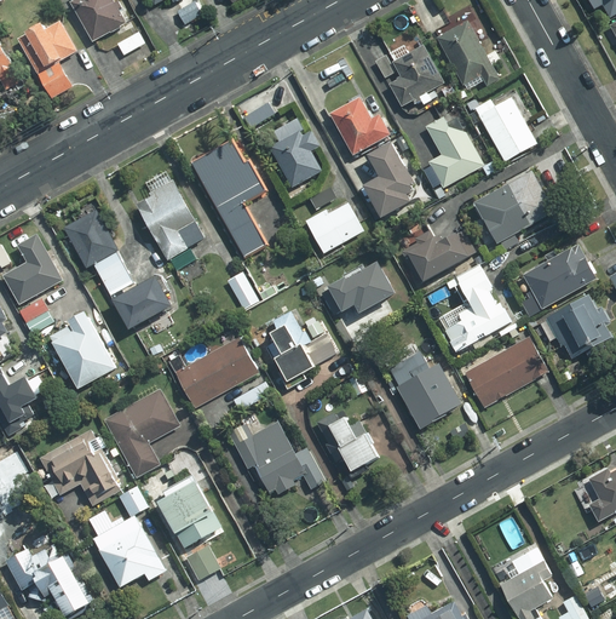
[(73,0),(70,1),(92,39),(125,21),(117,7),(120,6),(116,0),(114,1),(113,0),(73,0)]
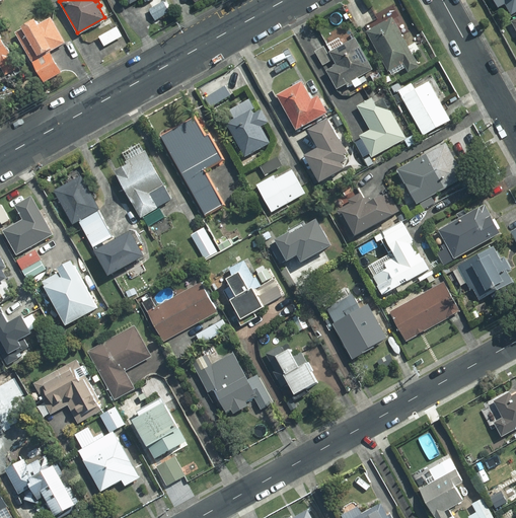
[(515,10),(515,0),(496,0),(499,6),(505,2),(511,13),(515,10)]
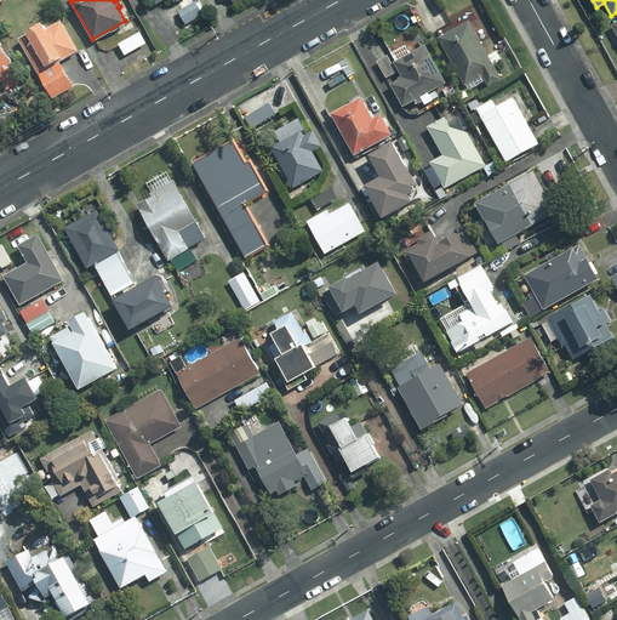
[(194,1),(177,11),(184,23),(200,13),(194,1)]
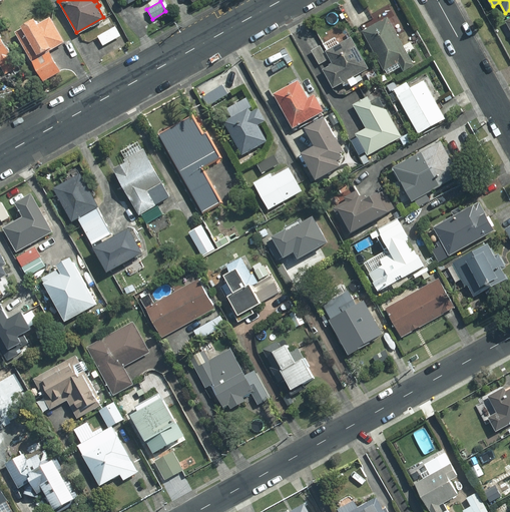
[(404,46),(387,16),(362,31),(386,73),(400,65),(403,70),(414,64),(407,52),(411,50),(408,44),(404,46)]
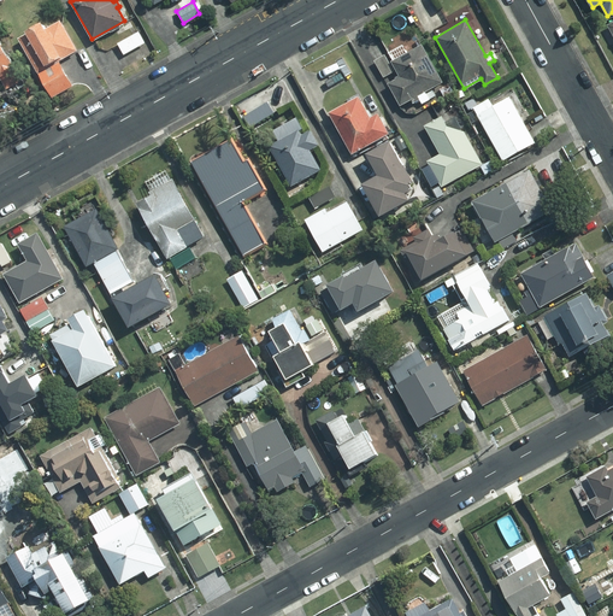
[(43,24),(18,37),(51,97),(71,84),(57,59),(75,50),(60,21),(46,29),(43,24)]
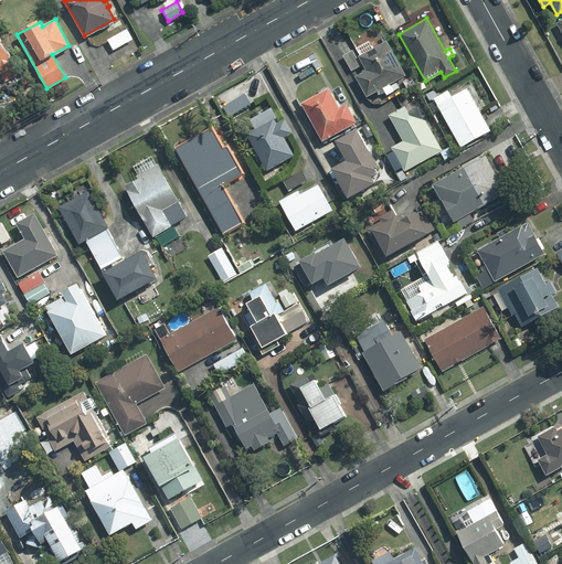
[(131,39),(125,28),(106,39),(114,51),(131,39)]
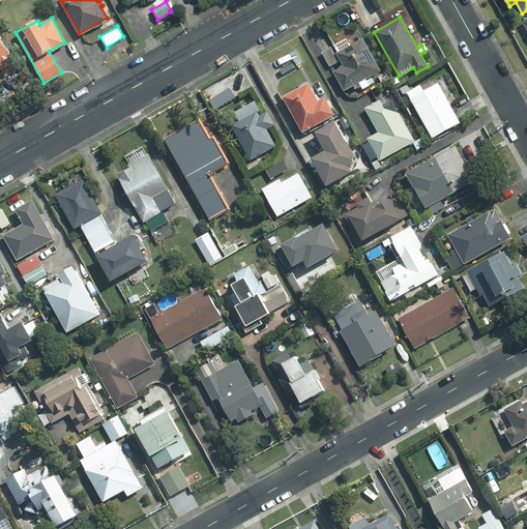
[(18,67),(0,36),(0,68),(4,76),(18,67)]
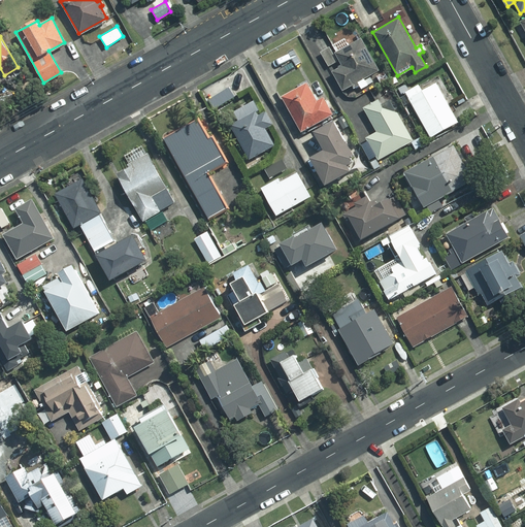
[(379,69),(361,37),(349,44),(345,38),(331,44),(340,62),(337,64),(338,67),(332,70),(342,89),(351,84),(353,87),(359,85),(360,87),(371,80),(368,75),(379,69)]
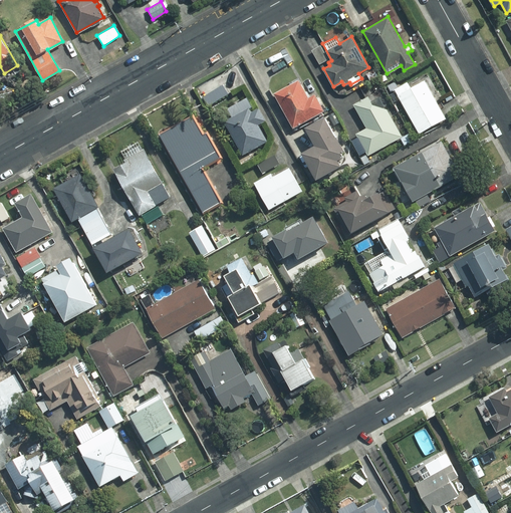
[(320,45),(310,50),(317,63),(327,59),(320,45)]
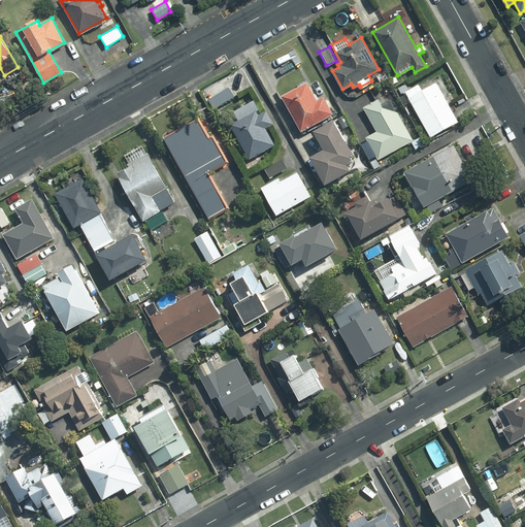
[(383,70),(375,75),(380,83),(387,77),(383,70)]
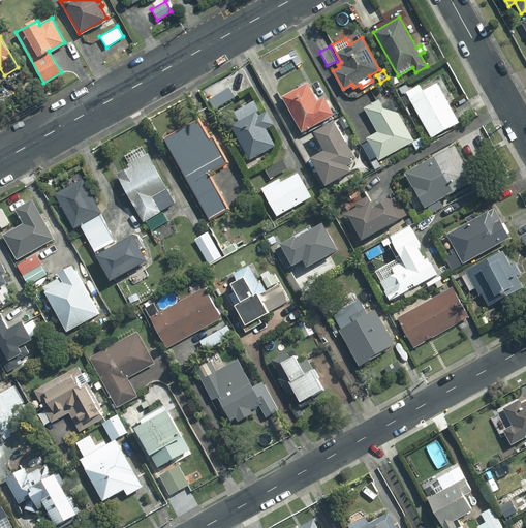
[(406,89),(433,134),(458,120),(435,81),(422,89),(418,82),(406,89)]
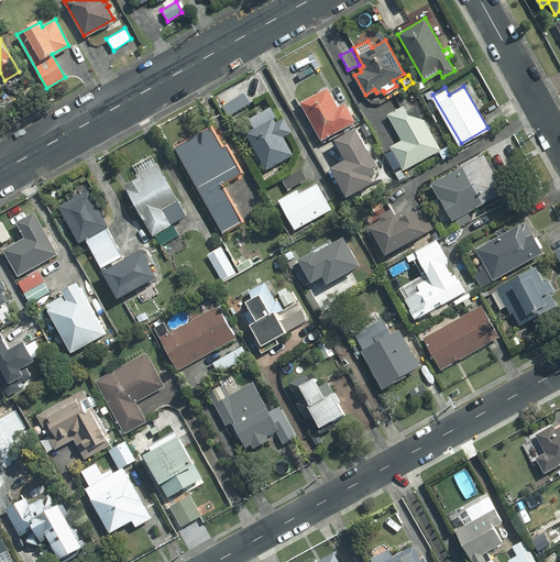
[(327,88),(300,102),(321,140),(354,121),(344,102),(337,107),(327,88)]
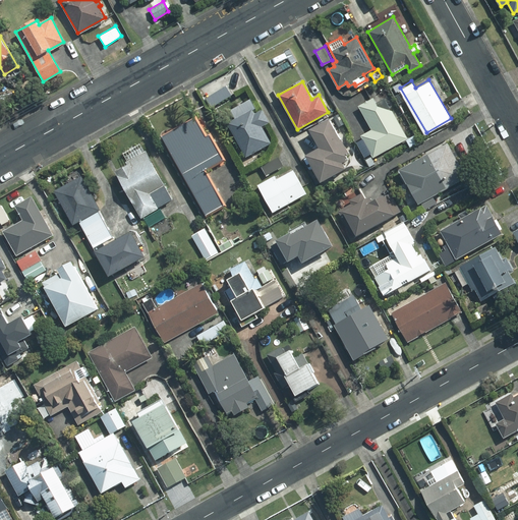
[(225,85),(205,98),(210,107),(230,94),(225,85)]
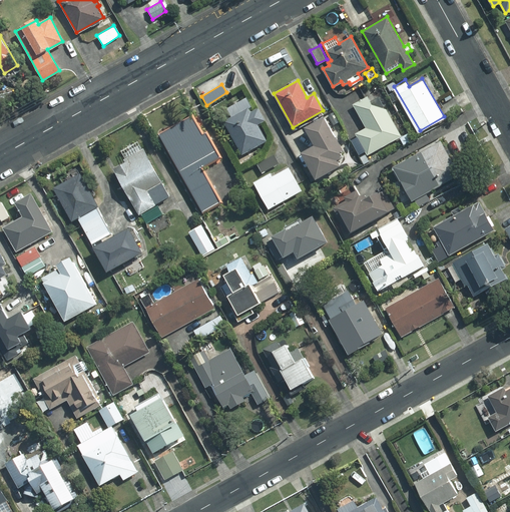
[(356,133),(367,154),(400,135),(385,109),(373,104),(368,95),(353,103),(366,127),(356,133)]
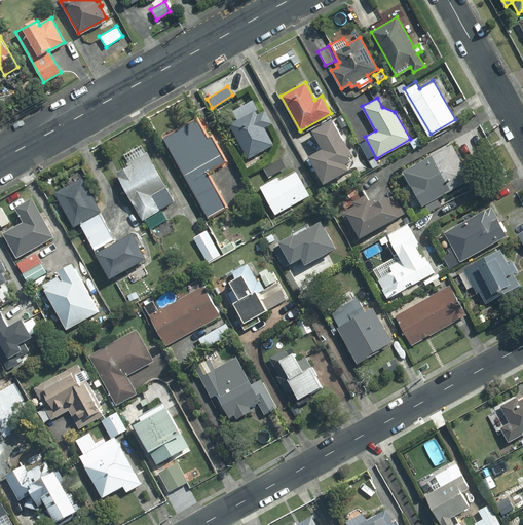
[(406,114),(402,108),(397,110),(401,117),(406,114)]
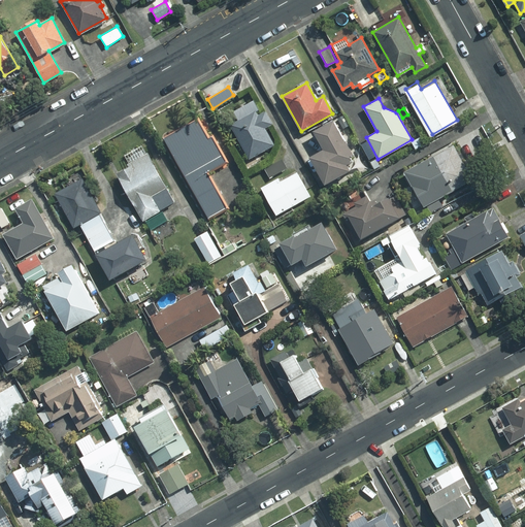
[(255,110),(230,125),(249,159),(273,144),(264,128),(272,124),(265,111),(257,116),(255,110)]
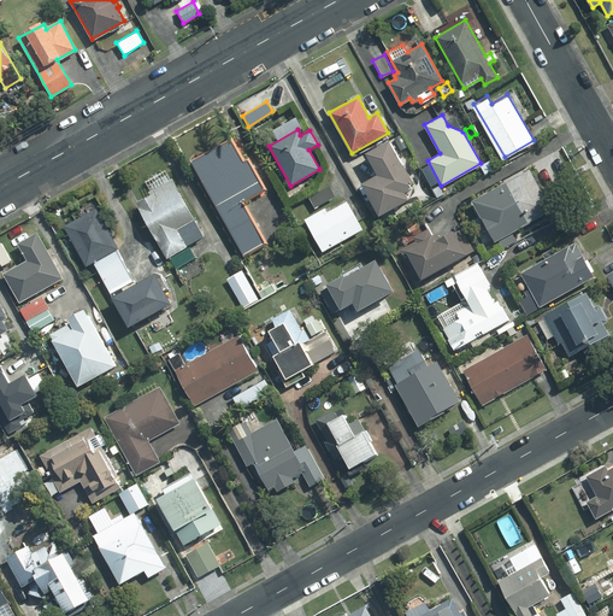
[(230,139),(189,162),(242,257),(266,244),(242,201),(264,188),(247,158),(242,160),(230,139)]
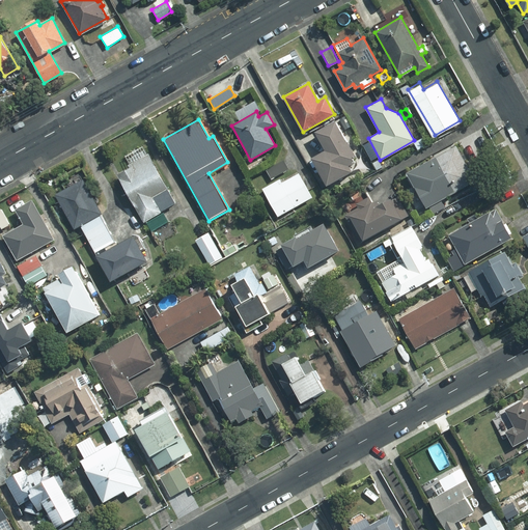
[(327,151),(313,159),(328,186),(354,171),(350,165),(356,162),(354,157),(357,156),(349,142),(337,121),(317,133),(327,151)]
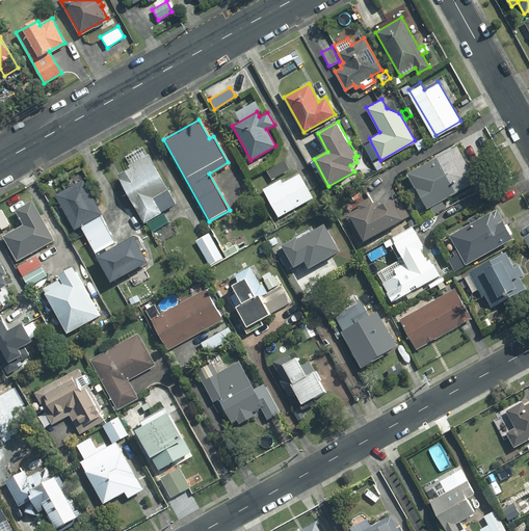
[(413,142),(417,150),(426,144),(422,137),(413,142)]
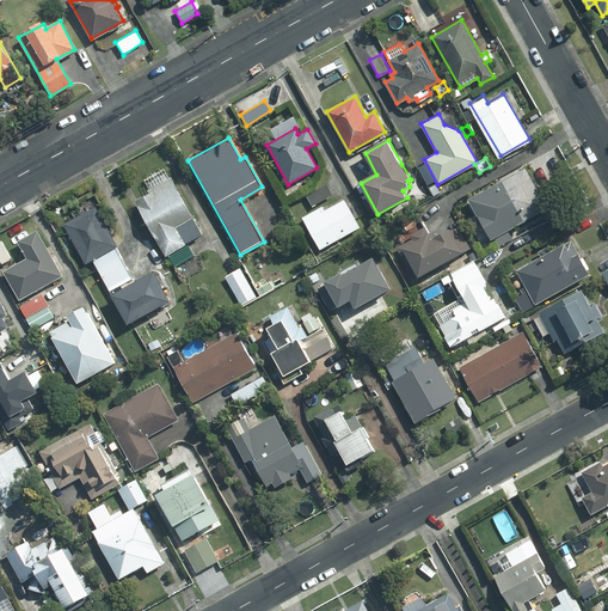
[(526,169),(468,200),(490,239),(547,208),(526,169)]
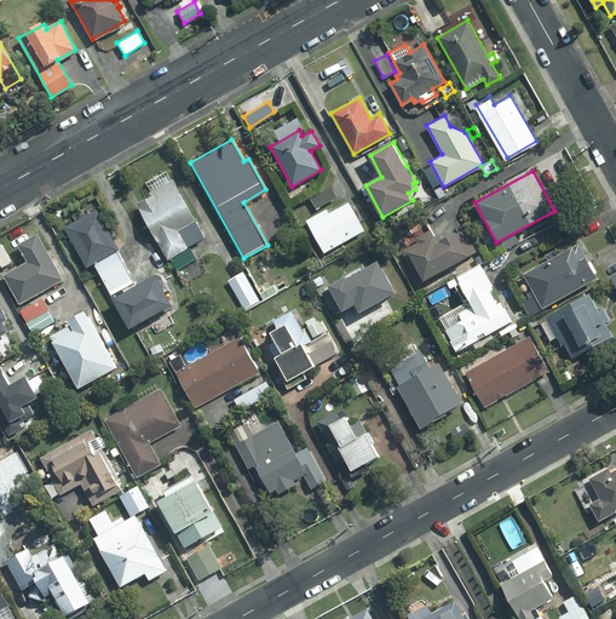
[(203,236),(172,179),(149,193),(151,196),(138,205),(167,258),(168,258),(174,268),(194,257),(188,246),(203,236)]
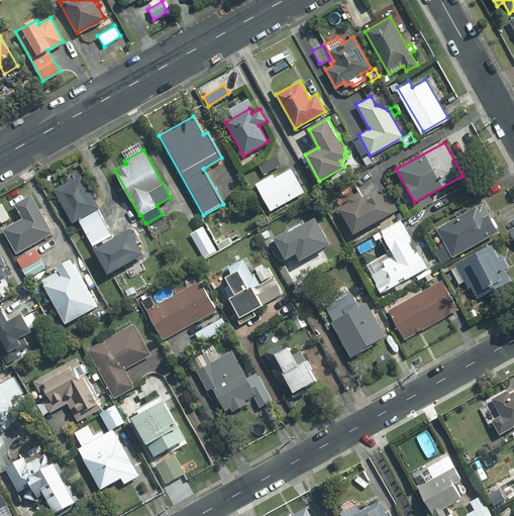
[(275,156),(259,165),(264,174),(280,164),(275,156)]
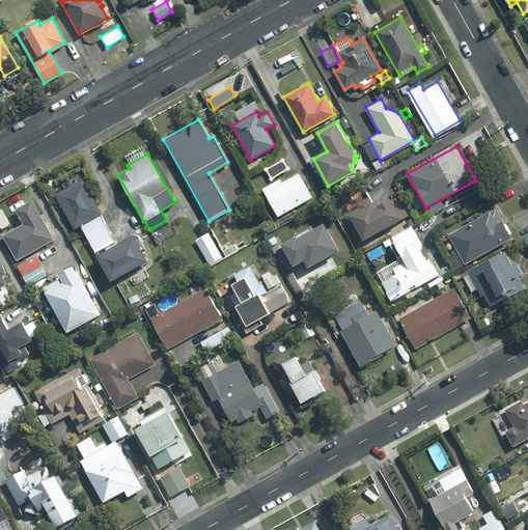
[(377,160),(371,163),(374,169),(381,167),(377,160)]
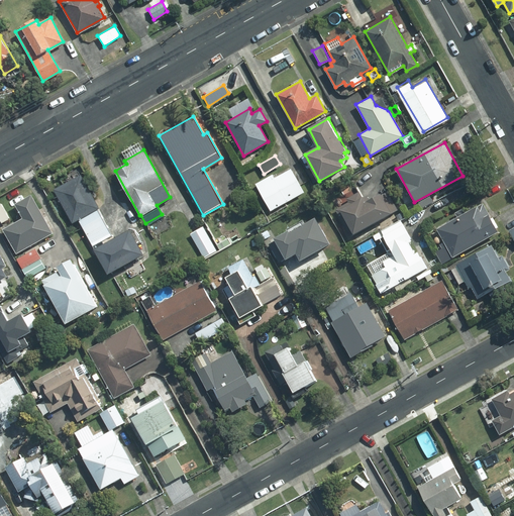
[(255,184),(271,210),(303,191),(290,169),(274,178),(272,175),(255,184)]
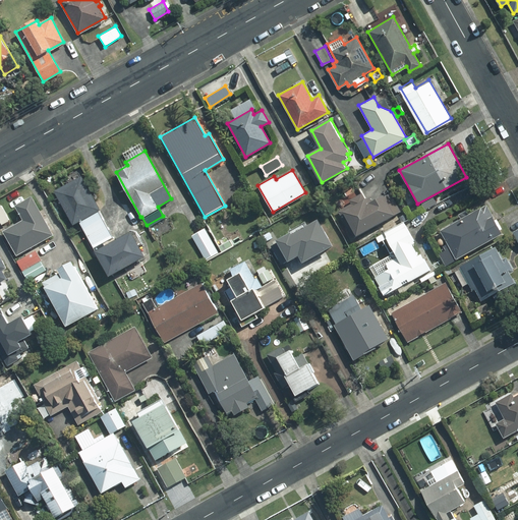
[(72,224),(78,221),(97,211),(99,210),(80,176),(54,190),(72,224)]
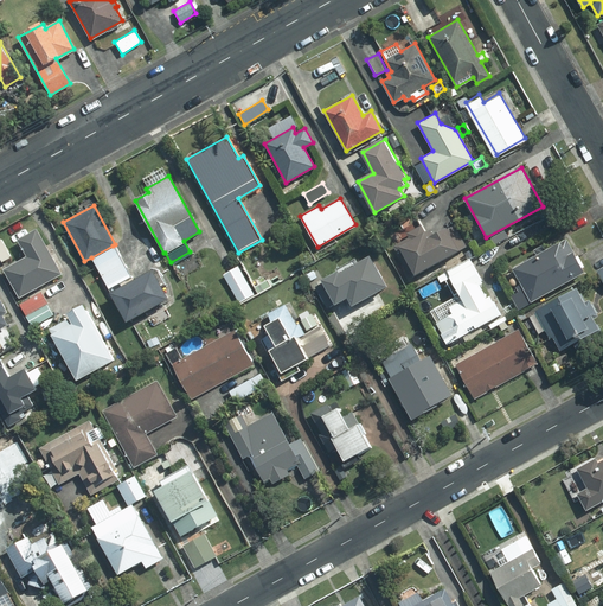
[(393,246),(411,276),(466,246),(454,225),(435,235),(431,230),(425,234),(419,225),(406,233),(409,237),(393,246)]
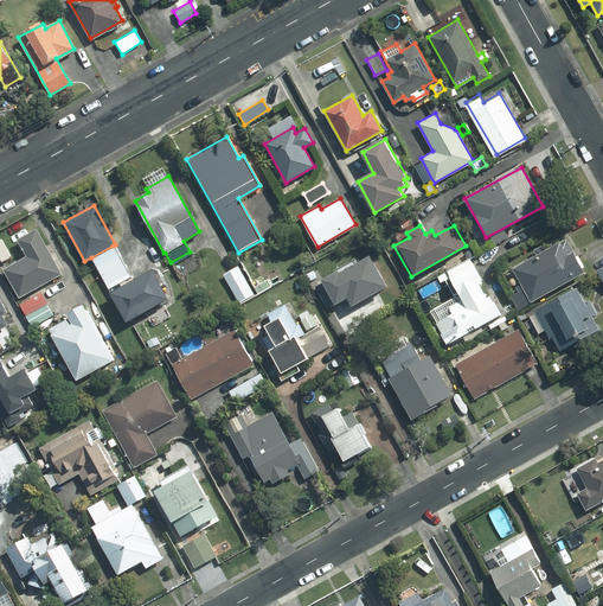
[(2,269),(18,297),(61,273),(36,229),(18,240),(27,256),(2,269)]
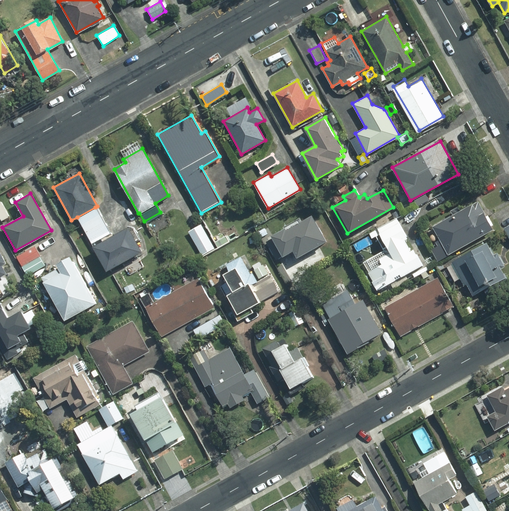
[(430,250),(437,261),(493,229),(478,201),(461,211),(458,206),(450,211),(453,215),(433,226),(440,239),(435,242),(437,246),(430,250)]
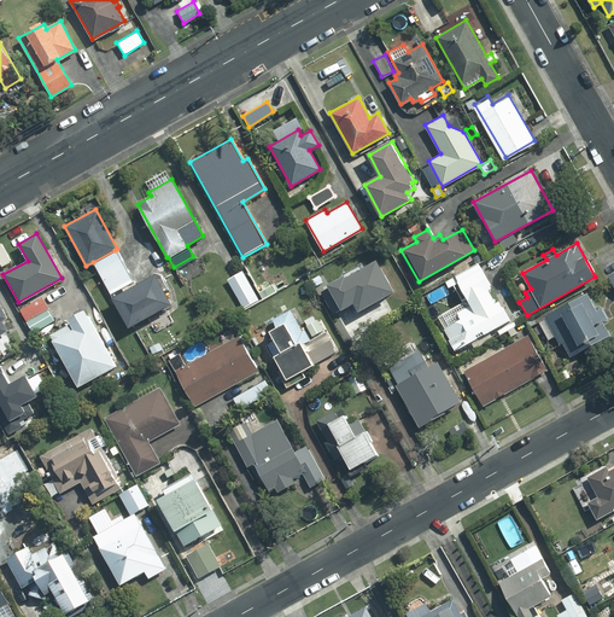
[(132,281),(115,250),(93,262),(112,298),(115,298),(122,294),(120,287),(132,281)]
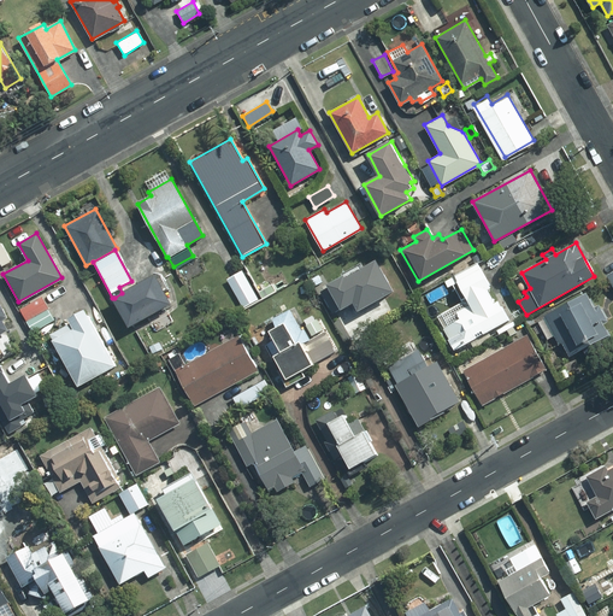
[(399,289),(384,262),(328,292),(343,320),(399,289)]
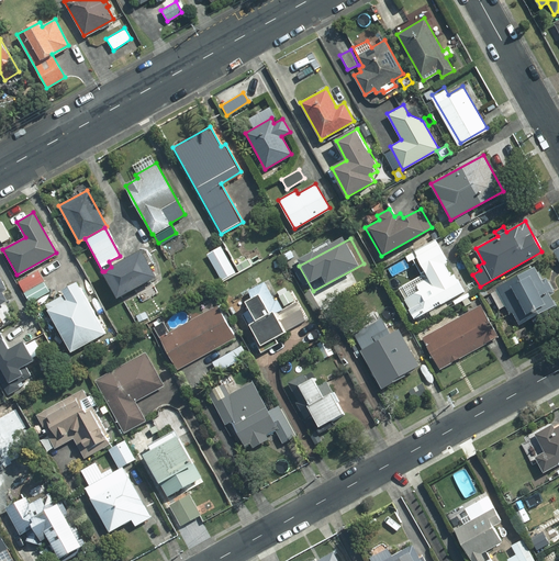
[(404,299),(415,317),(464,291),(455,275),(450,277),(444,264),(447,261),(435,239),(406,255),(410,260),(417,255),(429,277),(416,284),(421,291),(404,299)]
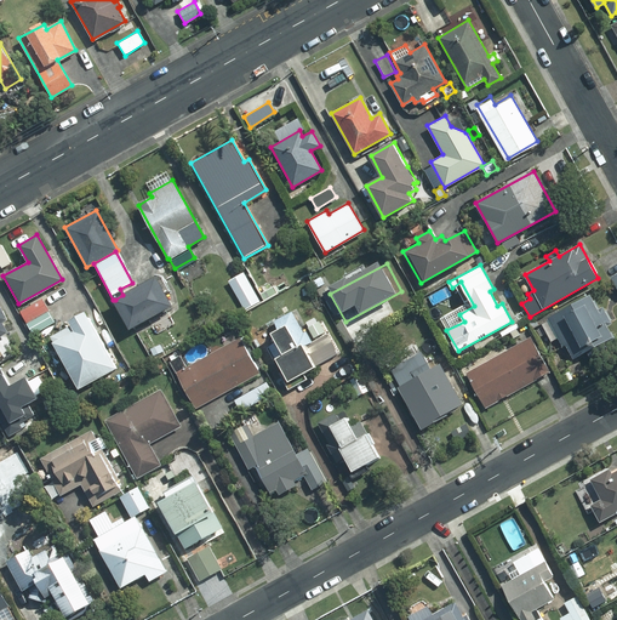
[(257,301),(241,273),(227,282),(243,310),(257,301)]
